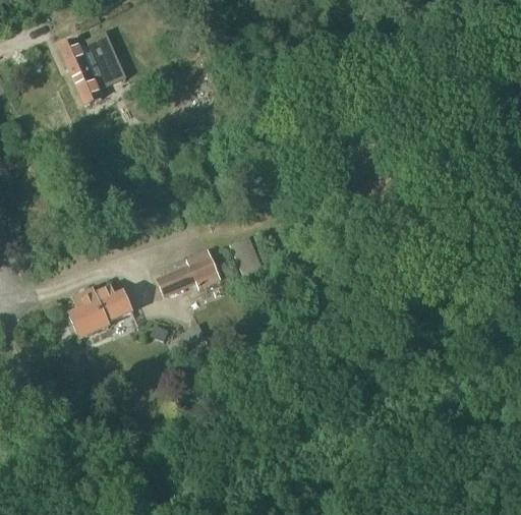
[(58,44),(83,102),(102,94),(76,36),(58,44)]
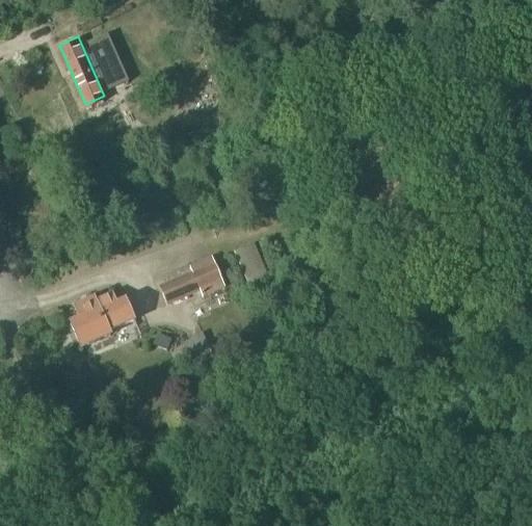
[(254,240),(235,248),(249,284),(268,275),(254,240)]
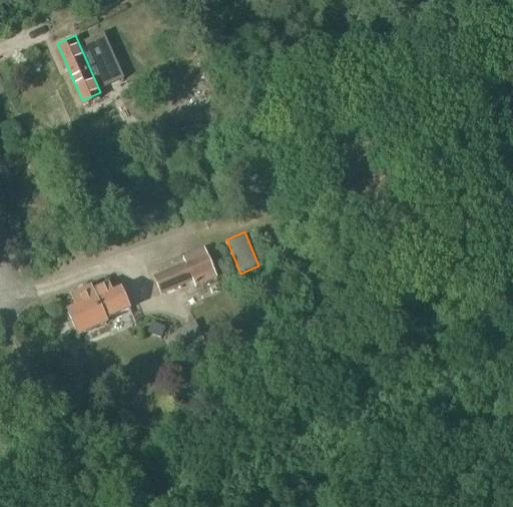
[(217,274),(205,245),(184,255),(186,261),(155,274),(162,290),(193,277),(196,283),(217,274)]
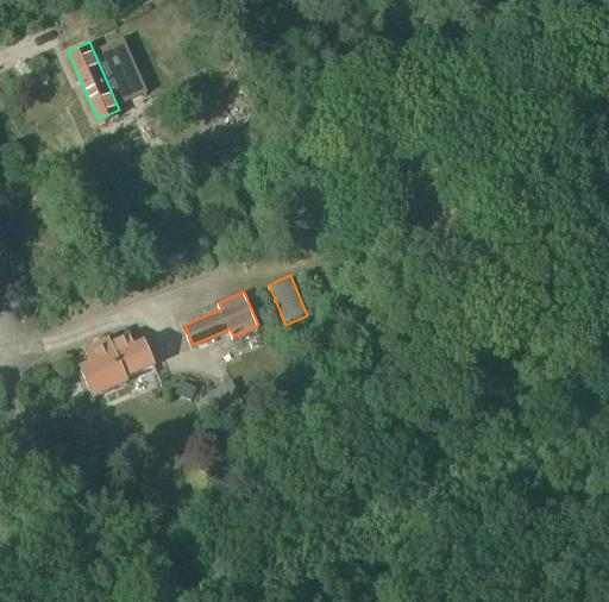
[(126,381),(124,375),(154,364),(145,340),(133,345),(129,333),(110,342),(108,336),(87,344),(93,362),(82,365),(93,394),(126,381)]
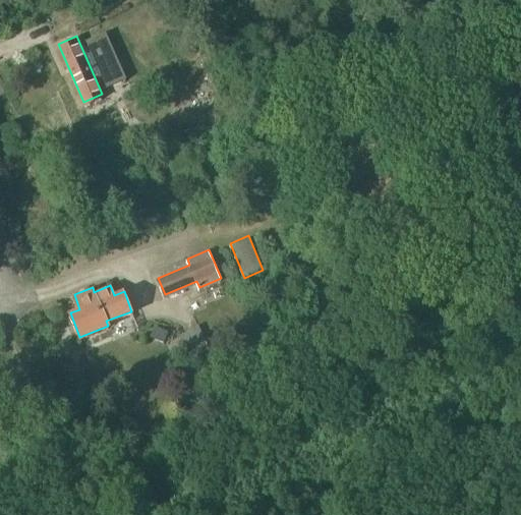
[(196,351),(209,346),(197,323),(185,328),(196,351)]
